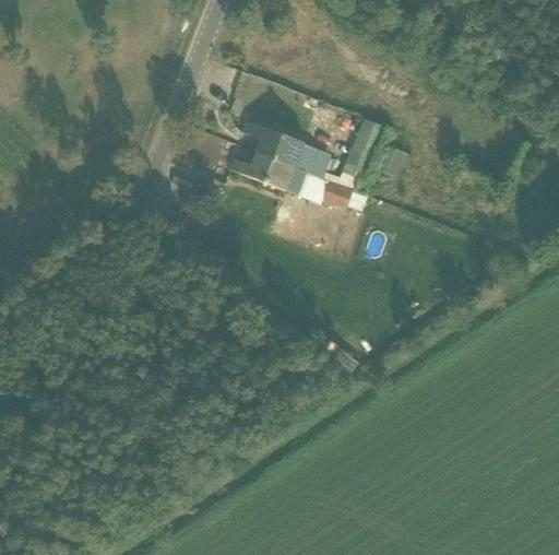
[(274,34),(278,21),(271,19),(265,31),(274,34)]
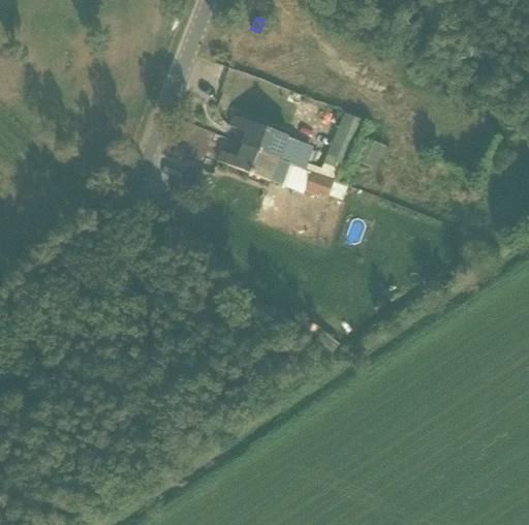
[(344,111),(324,160),(345,168),(365,119),(344,111)]
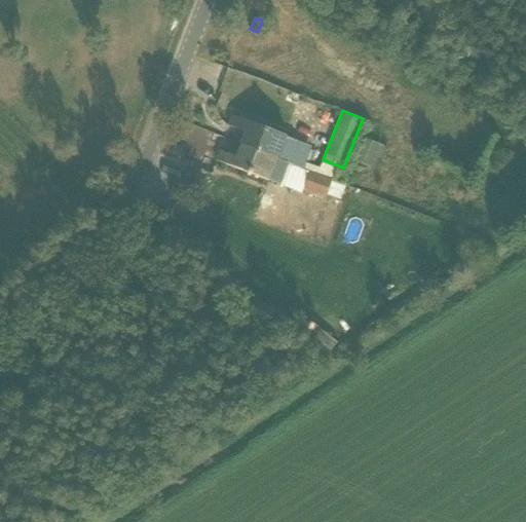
[(286,158),(289,159),(297,138),(233,113),(229,123),(247,129),(241,142),(286,158)]
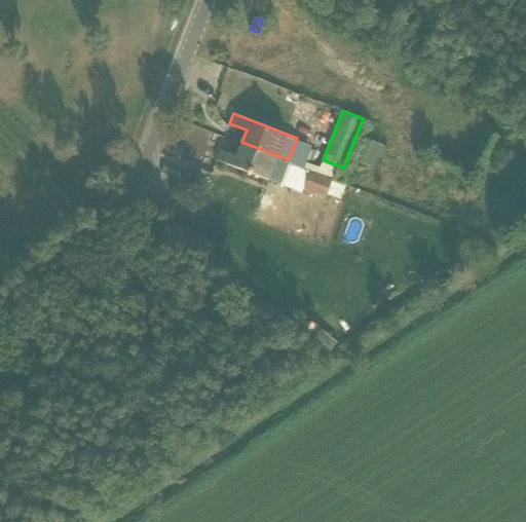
[(362,135),(343,177),(373,190),(378,180),(369,176),(383,143),(362,135)]
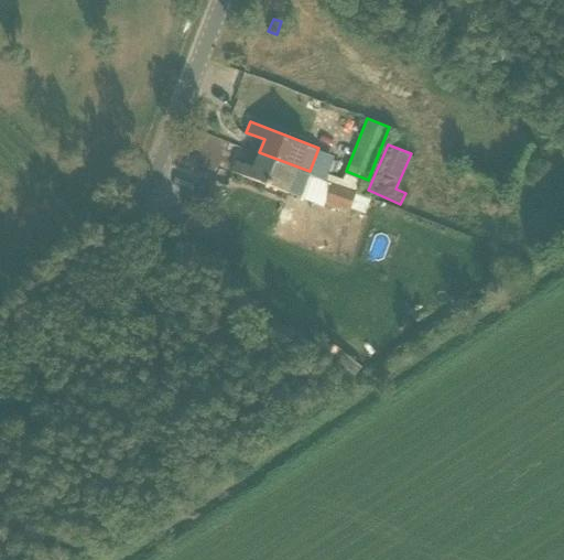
[(236,159),(231,170),(288,191),(289,189),(299,192),(306,170),(259,152),(255,165),(236,159)]
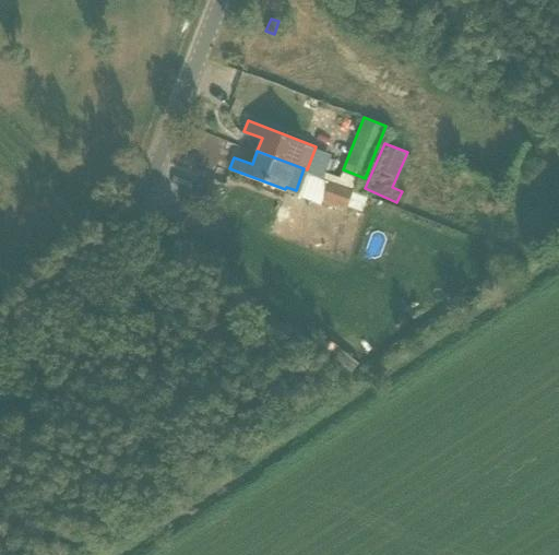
[(353,188),(329,178),(321,199),(346,208),(353,188)]
